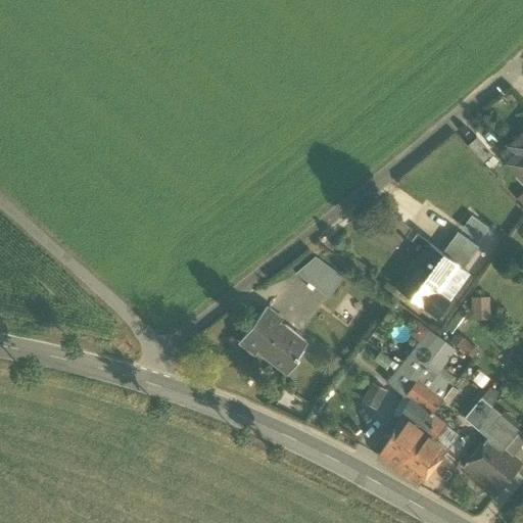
[(522,134),(518,140),(522,145),(522,148),(508,163),(522,179),(522,134)]
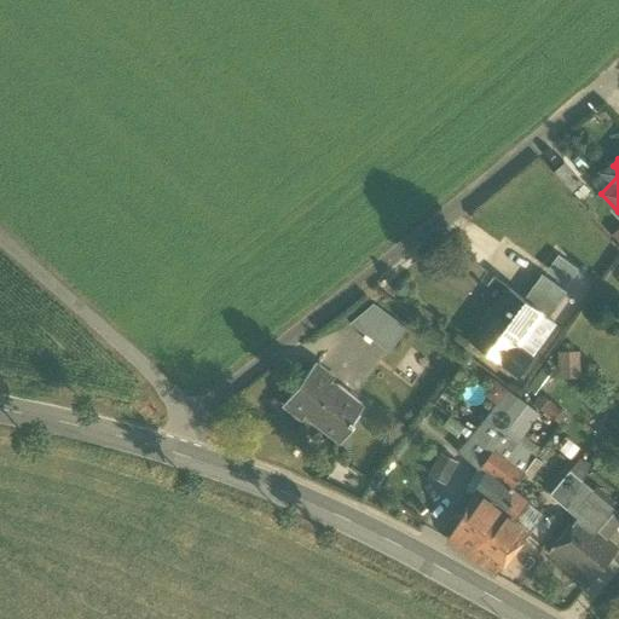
[(583,184),(563,162),(553,172),(572,192),(583,184)]
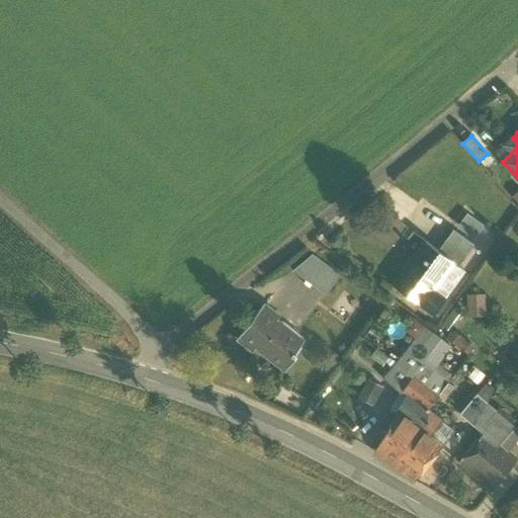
[(481,226),(465,216),(458,226),(472,236),(481,226)]
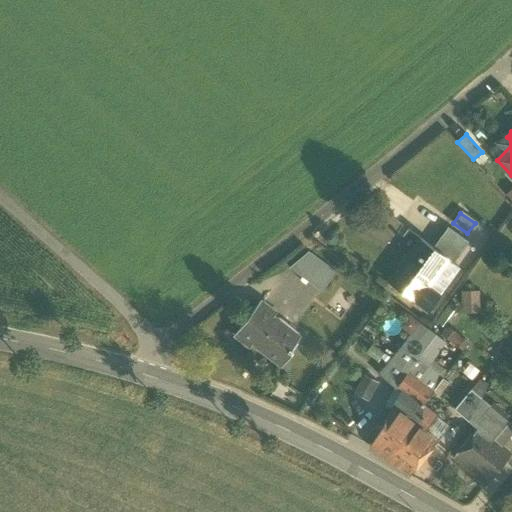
[(467,241),(447,227),(432,247),(445,256),(444,258),(452,263),(467,241)]
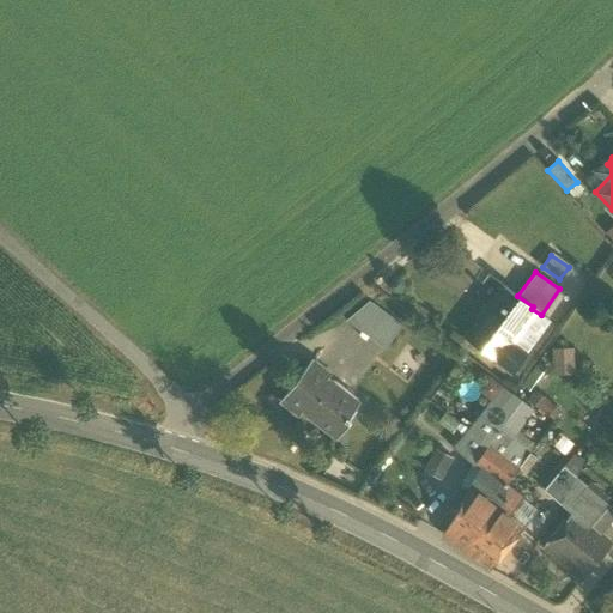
[(503,285),(466,338),(513,371),(526,354),(508,341),(532,309),(533,307),(517,296),(503,285)]
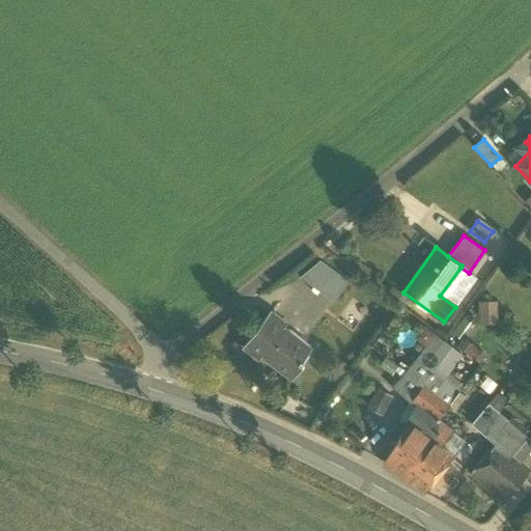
[(337,275),(318,256),(311,264),(330,283),(337,275)]
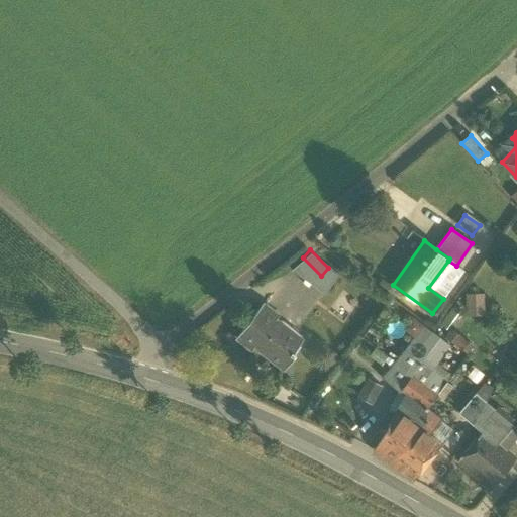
[(464,313),(483,313),(484,292),(464,292),(464,313)]
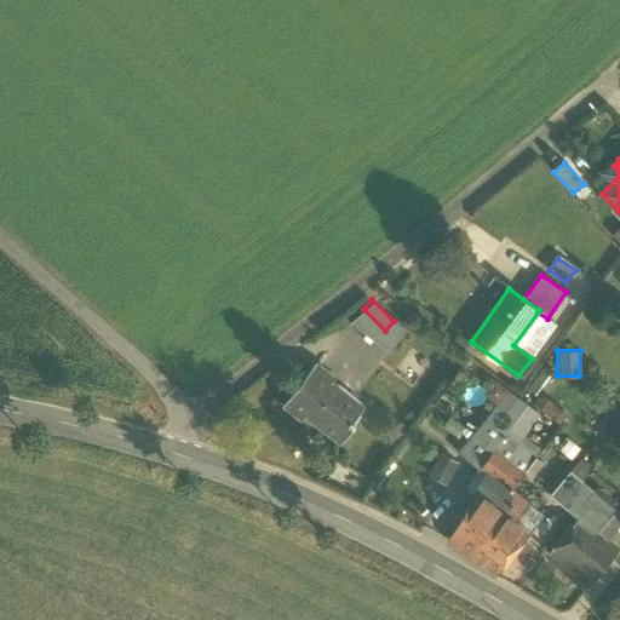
[(315,365),(285,406),(302,420),(308,413),(322,423),(320,426),(340,442),(354,424),(351,422),(360,409),(328,385),(333,379),(315,365)]
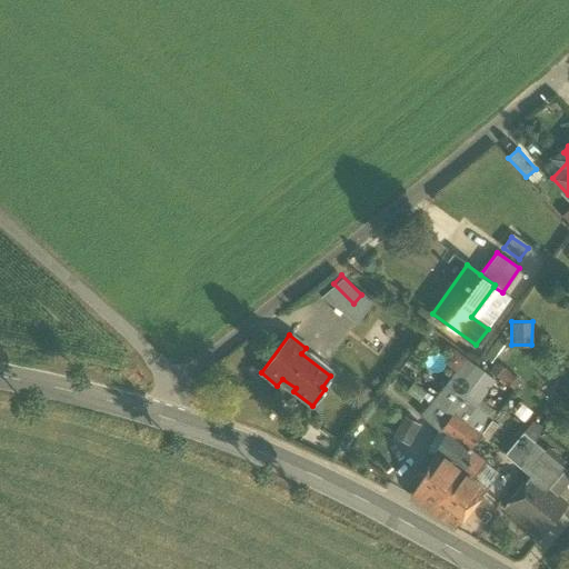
[(452,390),(427,422),(439,432),(452,413),(463,399),(452,390)]
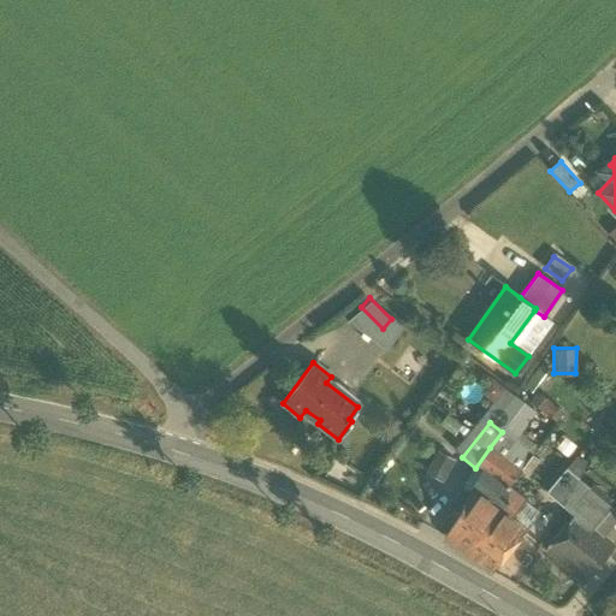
[(532,456),(502,432),(490,448),(521,471),(532,456)]
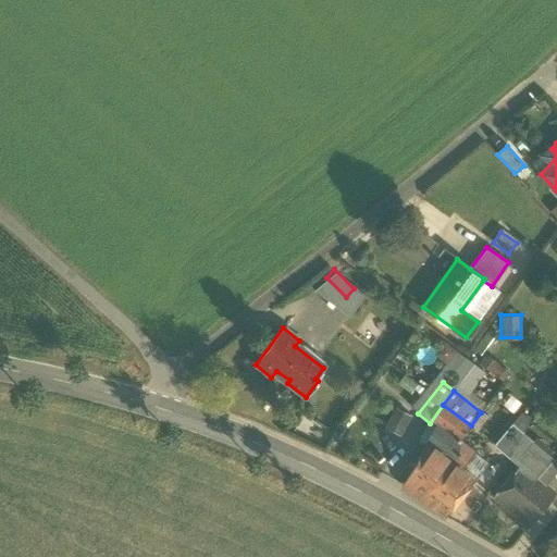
[(471,425),(443,405),(430,423),(435,426),(459,444),(459,443),(471,425)]
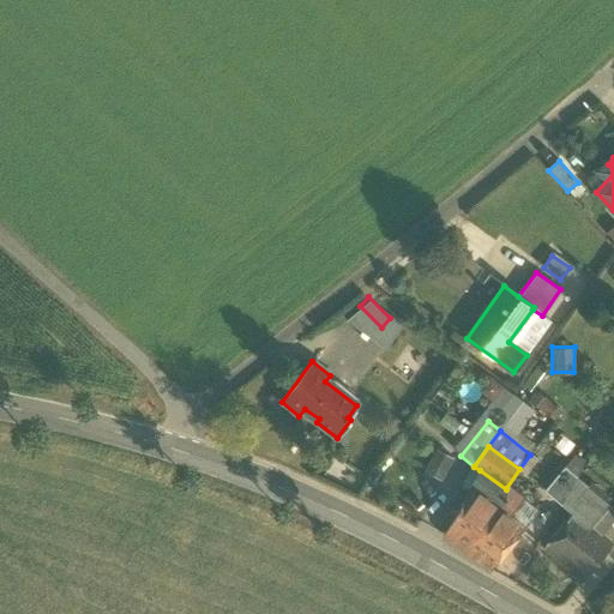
[(439,479),(451,457),(434,449),(423,470),(439,479)]
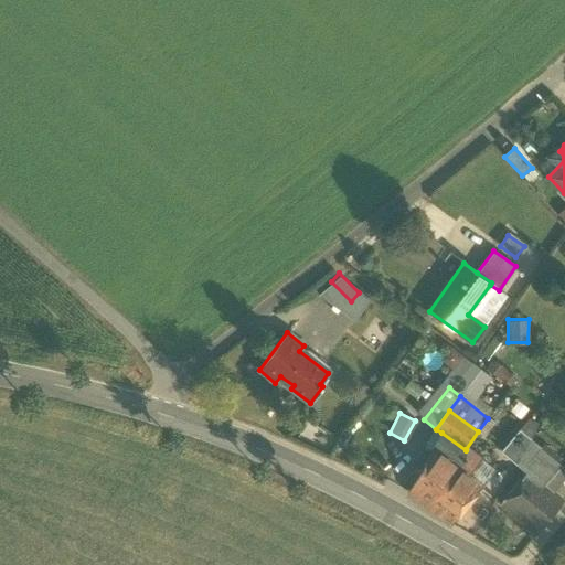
[(531,440),(519,430),(500,452),(516,466),(518,466),(524,455),(531,440)]
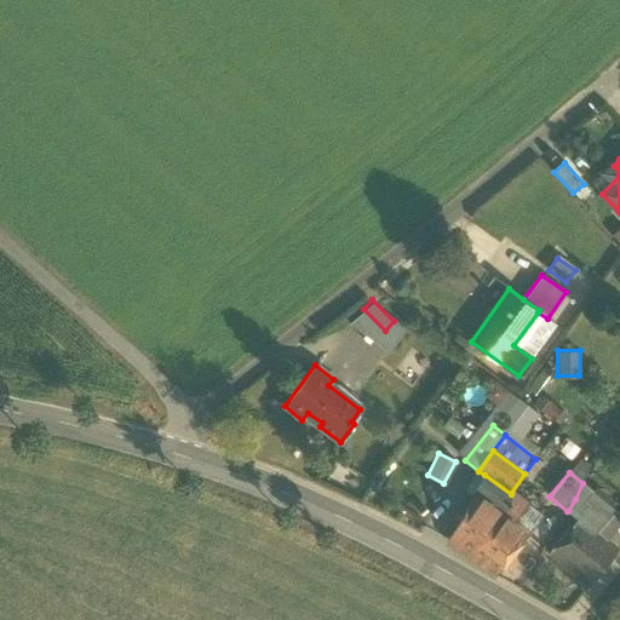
[(511,494),(484,475),(474,494),(501,515),(507,506),(509,506),(511,494)]
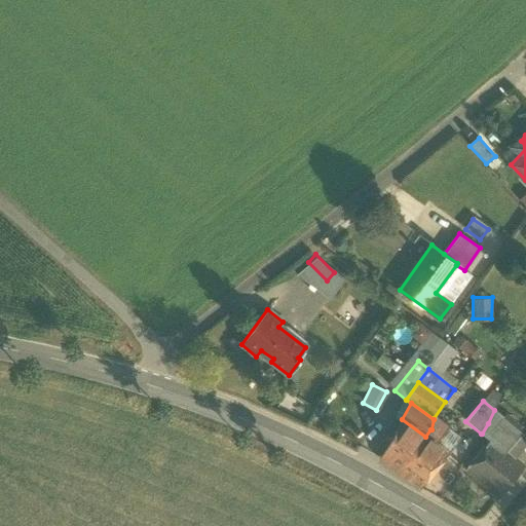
[(494,410),(488,423),(482,434),(491,442),(492,441),(504,452),(512,444),(494,427),(502,418),(494,410)]
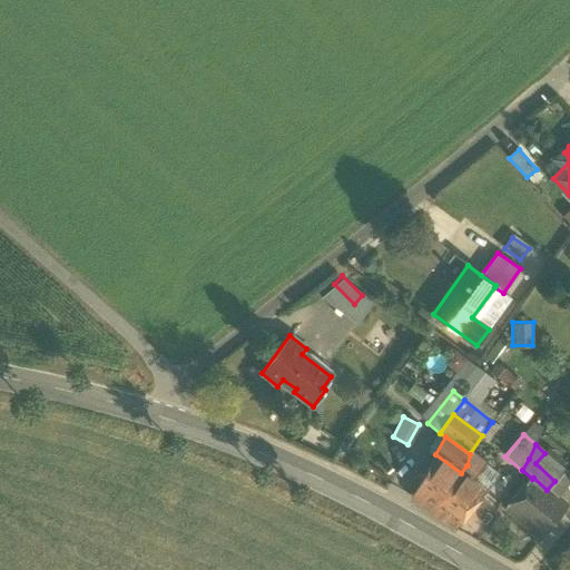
[(482,462),(470,453),(470,454),(468,465),(475,471),(482,462)]
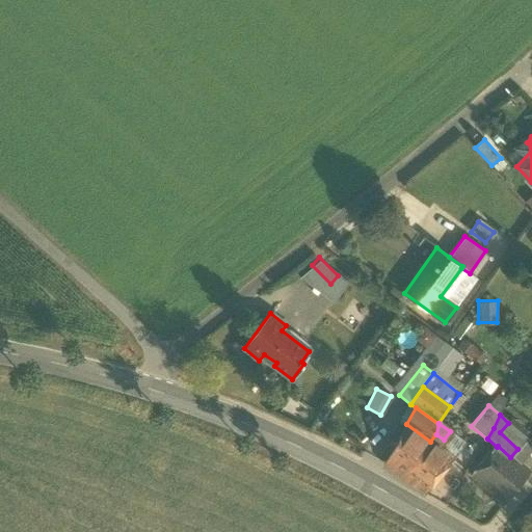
[(527,439),(508,423),(500,432),(517,449),(527,439)]
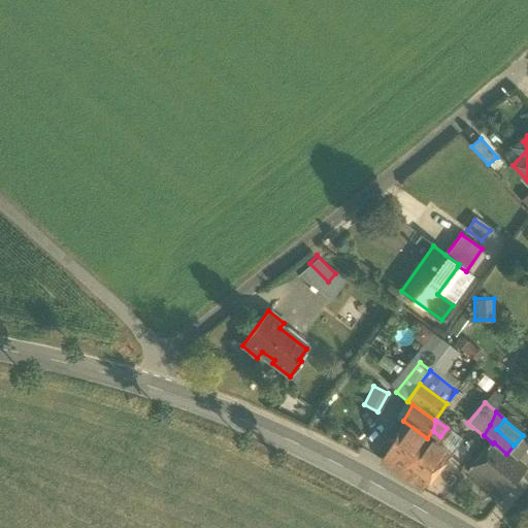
[(427,438),(403,421),(382,461),(399,475),(427,439),(427,438)]
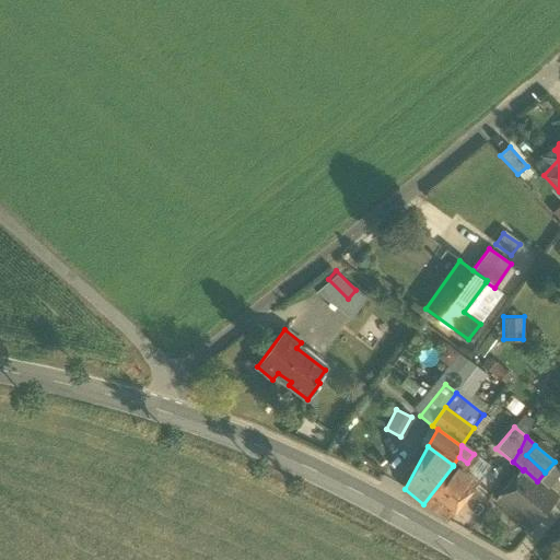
[(459,457),(458,457),(453,465),(453,466),(464,474),(470,466),(467,463),(459,457)]
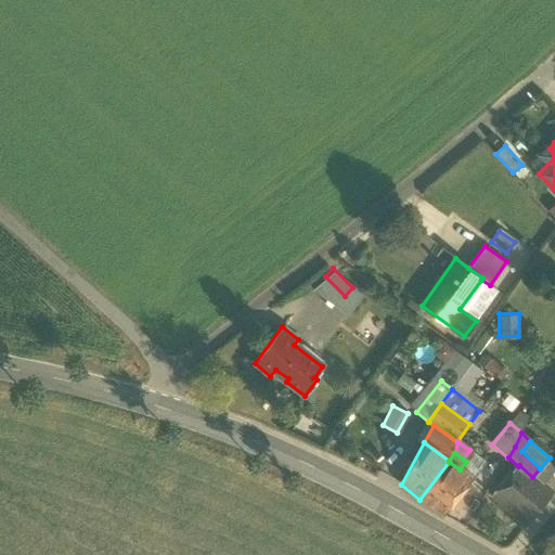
[(460,469),(449,462),(420,500),(442,517),(473,479),(460,469)]
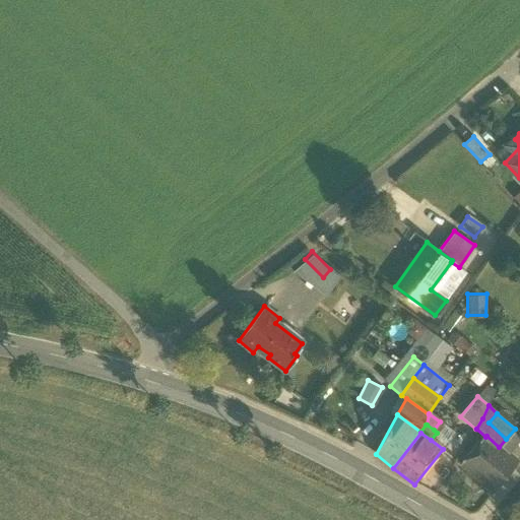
[(485,437),(461,465),(493,495),(519,463),(499,447),(486,436),(485,437)]
